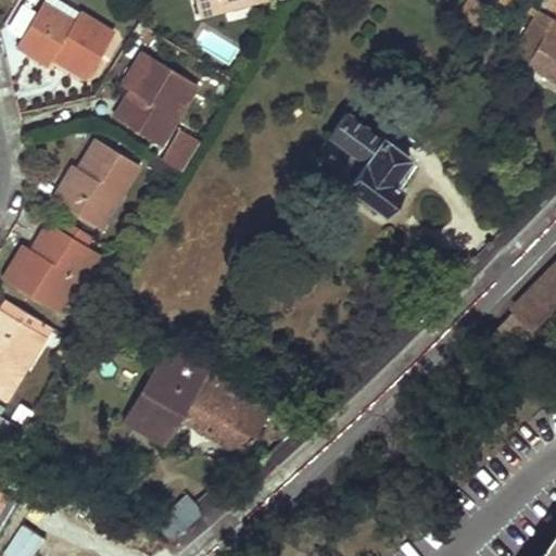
[(196,0),(200,15),(225,9),(224,4),(239,0),(196,0)]
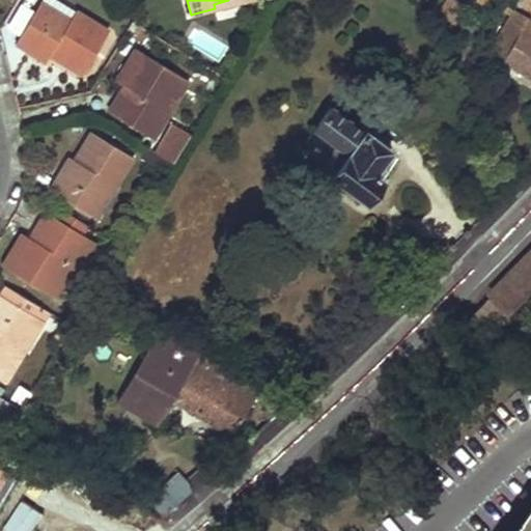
[(247,0),(228,0),(214,4),(215,8),(247,0)]
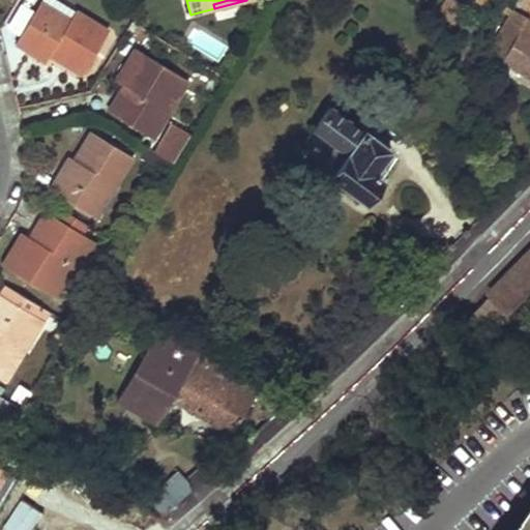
[(442,0),(438,8),(452,18),(463,0),(442,0)]
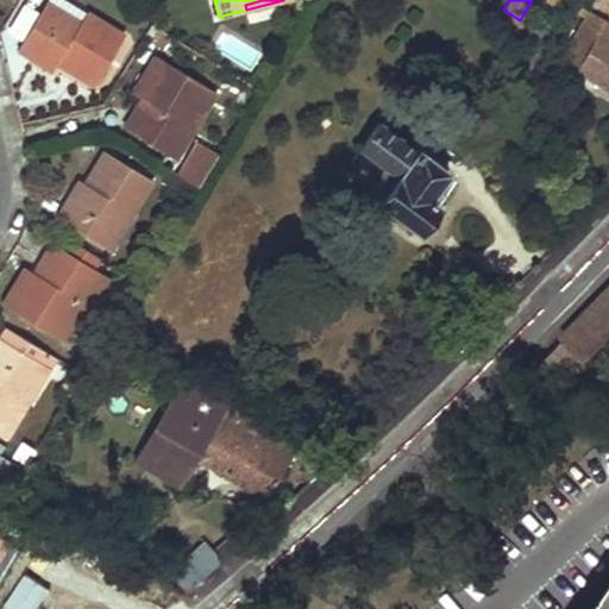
[(62,11),(46,1),(41,11),(55,20),(62,11)]
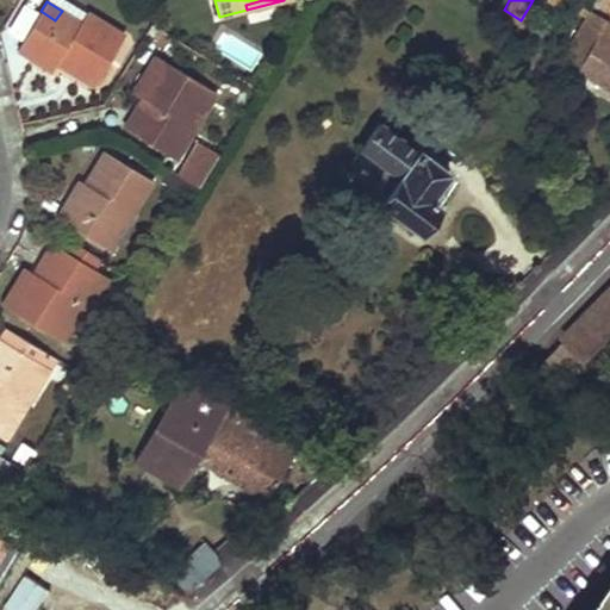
[(608,14),(591,4),(561,54),(578,63),(609,82),(609,18),(607,17),(608,14)]
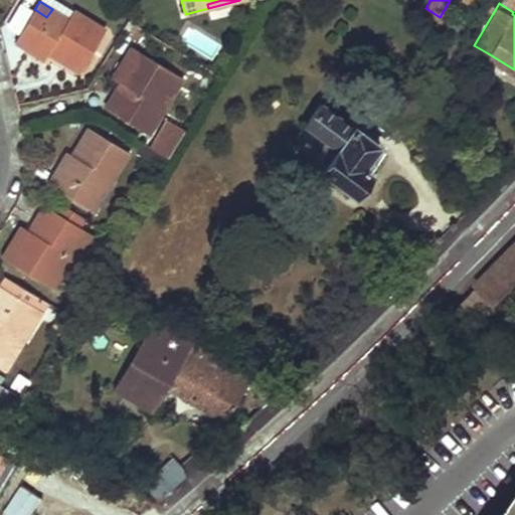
[(106,31),(73,10),(67,19),(52,9),(46,17),(34,9),(15,40),(45,59),(49,53),(80,72),(106,31)]
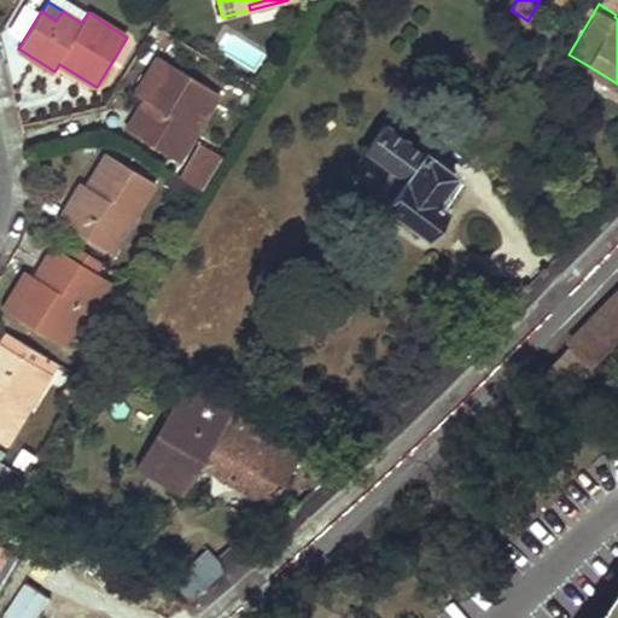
[(156,81),(144,100),(126,130),(165,156),(184,126),(194,133),(217,94),(157,57),(147,75),(156,81)]
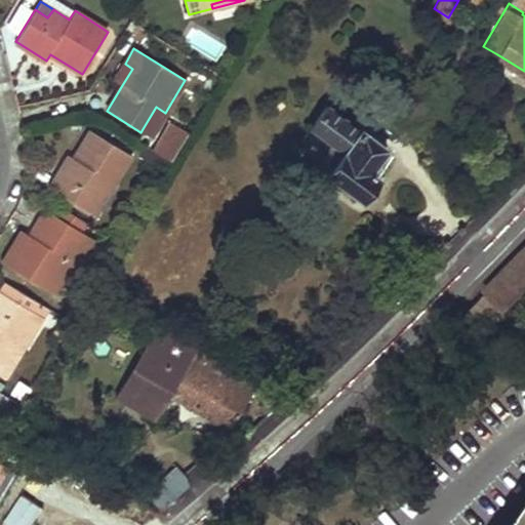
[(122,85),(132,69),(125,64),(115,81),(122,85)]
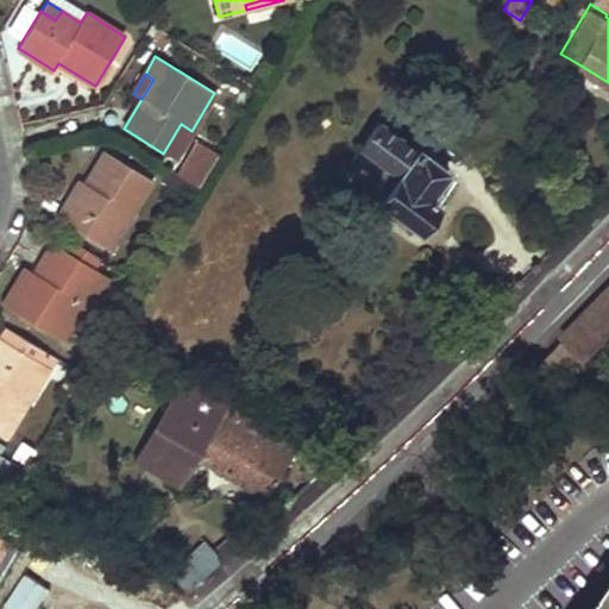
[(174,159),(192,131),(181,124),(163,154),(174,159)]
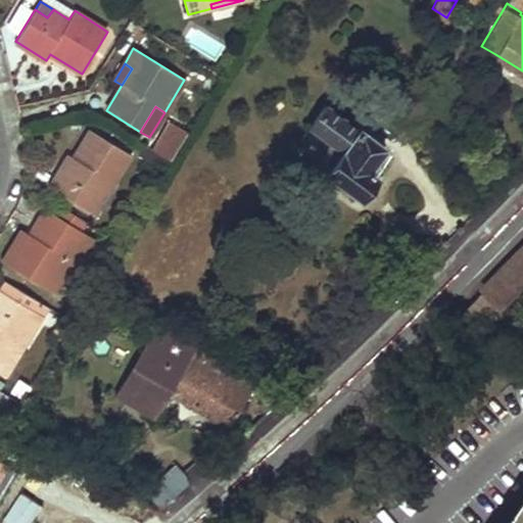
[(360,130),(359,132),(325,106),(311,128),(331,143),(343,152),(326,175),(361,199),(377,177),(369,171),(385,148),(360,130)]
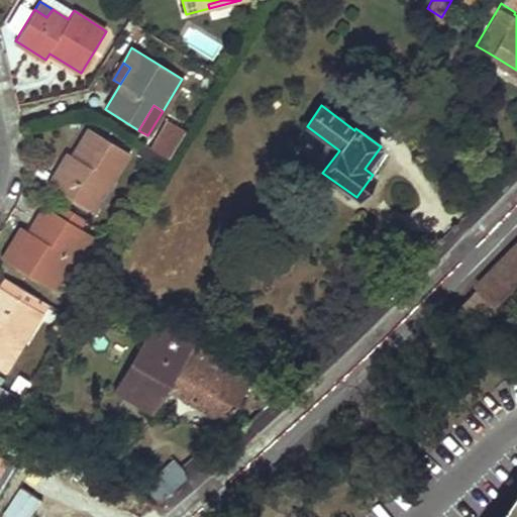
[(168,159),(185,131),(167,120),(151,149),(168,159)]
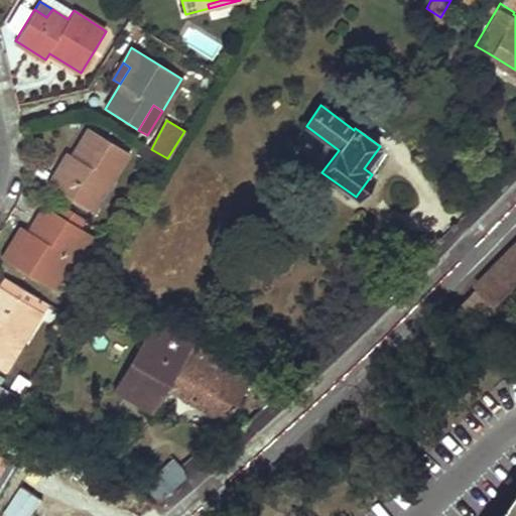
[(89,129),(72,156),(68,153),(48,185),(87,210),(107,178),(111,180),(128,153),(89,129)]
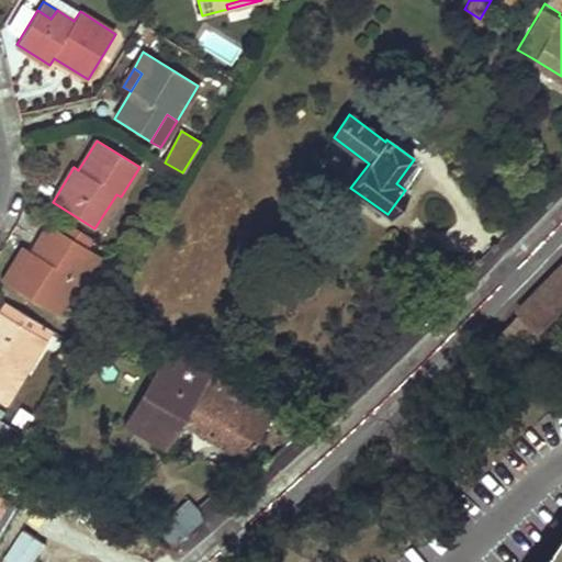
[(369,164),(356,154),(338,179),(350,188),(369,164)]
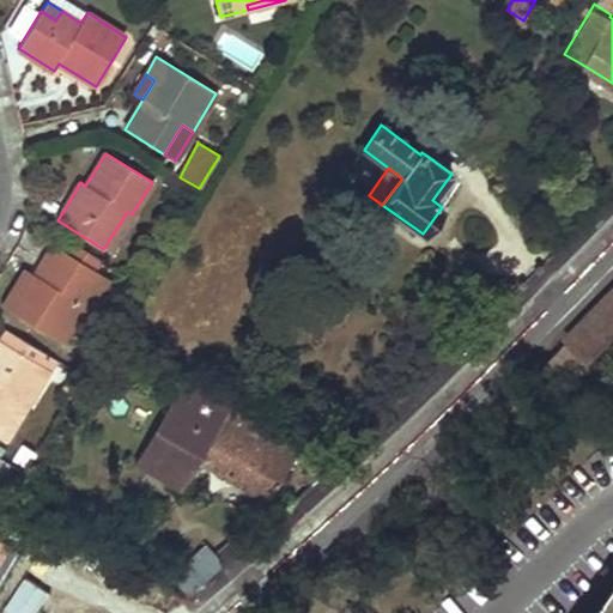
[(127,212),(103,249),(109,252),(132,214),(127,212)]
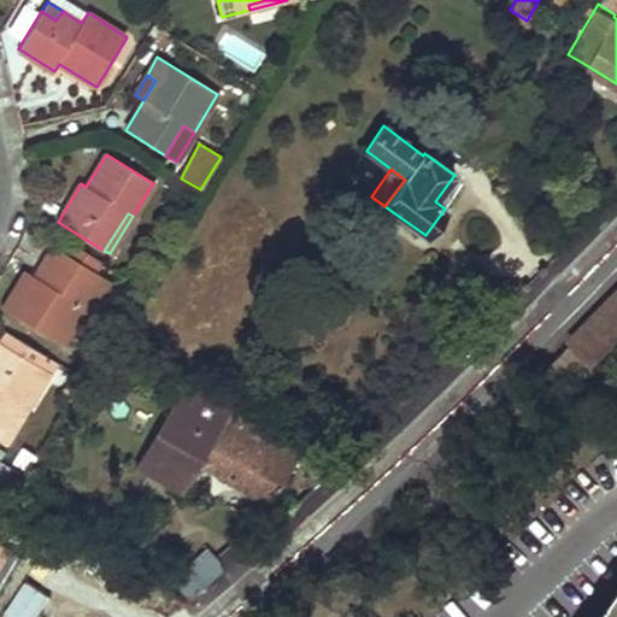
[(53,247),(35,276),(22,297),(13,292),(3,310),(63,346),(86,307),(75,300),(81,289),(93,297),(99,300),(111,282),(93,271),(99,260),(72,245),(66,254),(53,247)]
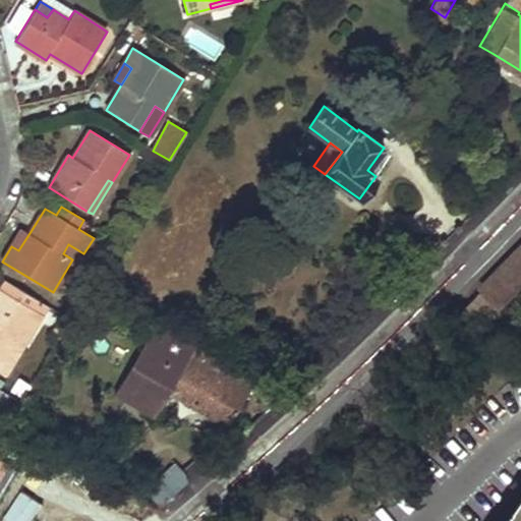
[(11,246),(18,250),(30,233),(21,229),(11,246)]
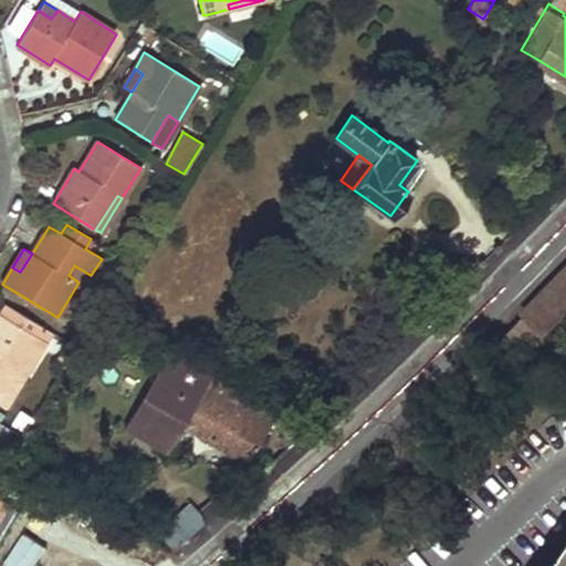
[(118,283),(130,263),(123,259),(111,278),(118,283)]
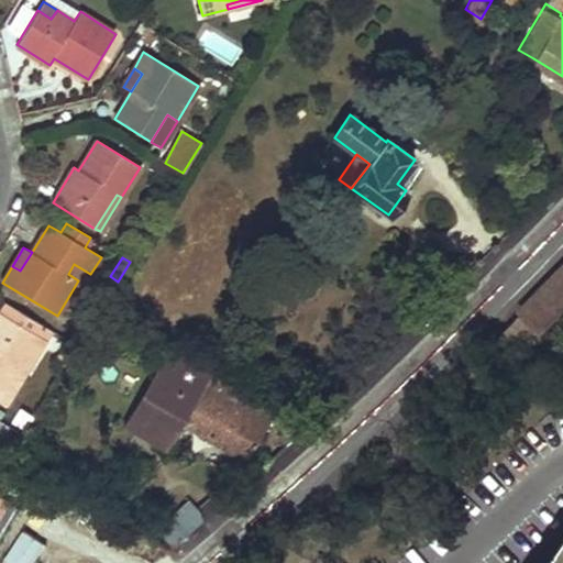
[(85,271),(74,264),(68,274),(78,280),(85,271)]
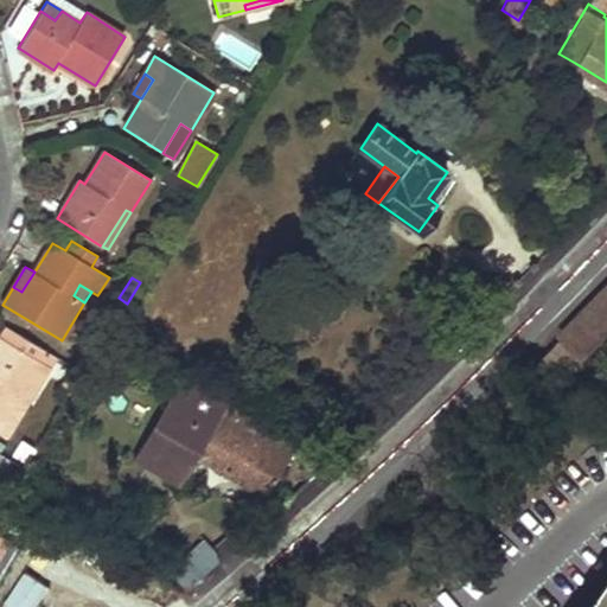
[(582,360),(606,334),(606,294),(561,342),(582,360)]
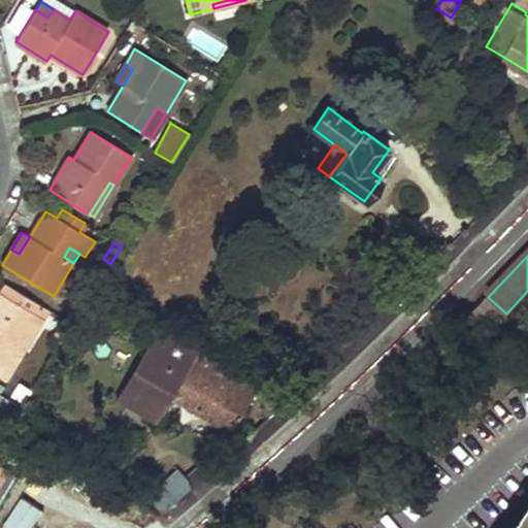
[(17,349),(42,307),(6,285),(1,294),(0,293),(0,376),(4,380),(22,352),(17,349)]
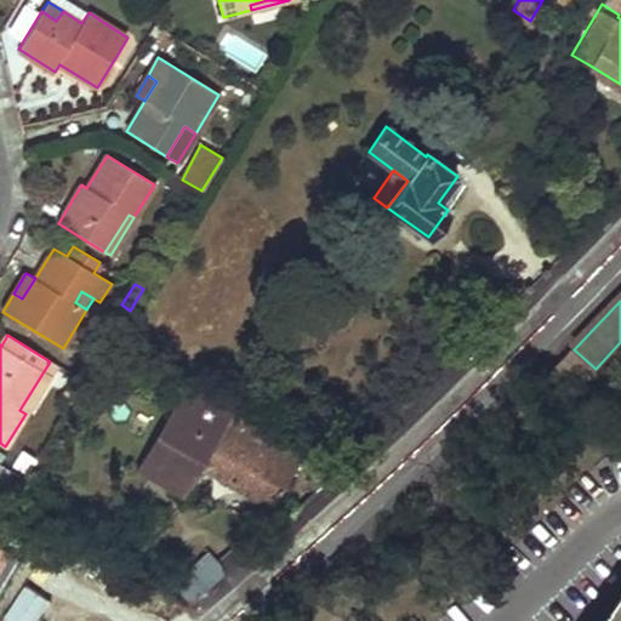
[(596,369),(574,349),(536,388),(558,409),(596,369)]
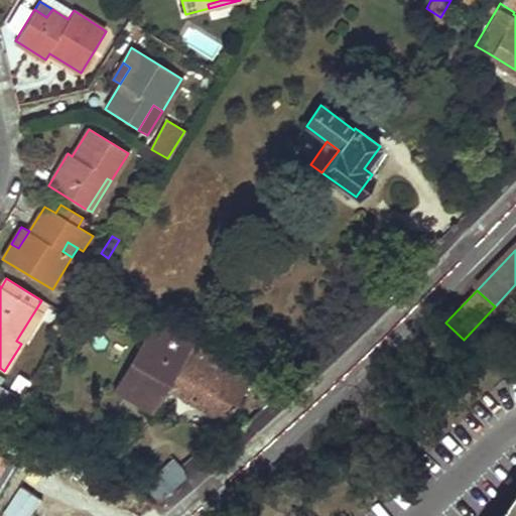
[(46,303),(41,300),(16,341),(21,344),(46,303)]
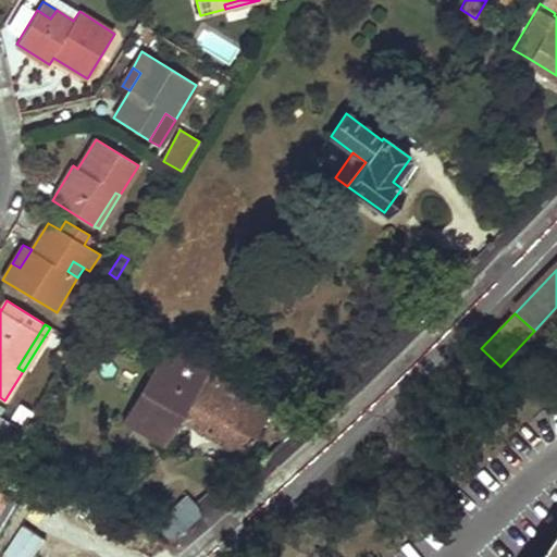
[(66,361),(76,346),(66,339),(57,356),(66,361)]
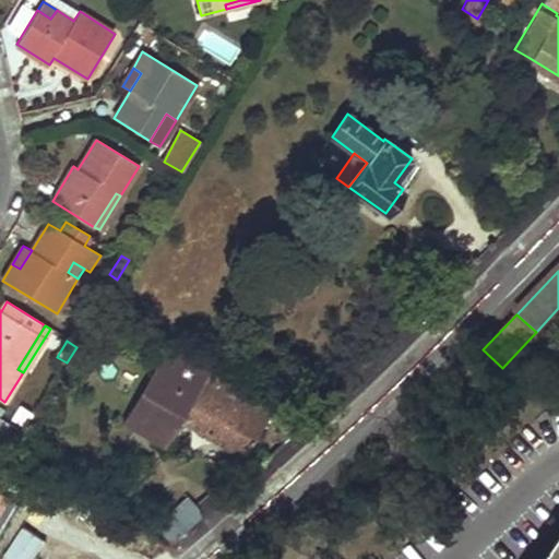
[(166,447),(182,419),(245,456),(272,412),(210,375),(211,371),(195,361),(178,353),(163,379),(156,376),(133,415),(155,427),(150,437),(166,447)]
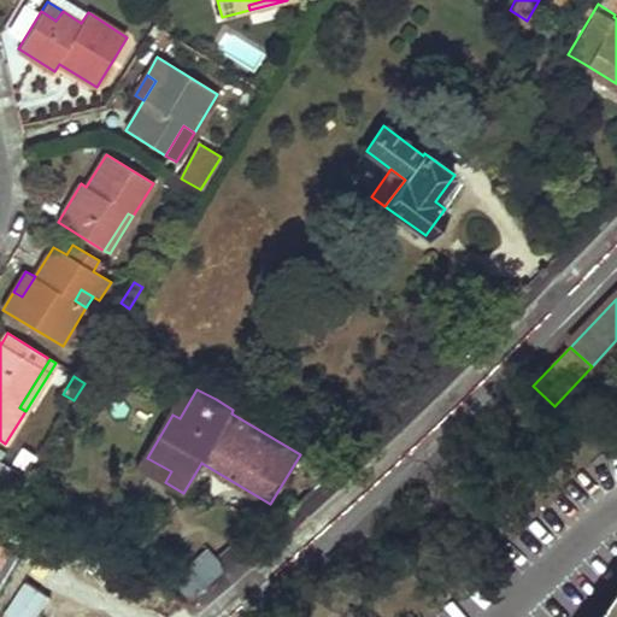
[(0,570),(11,552),(0,545),(0,570)]
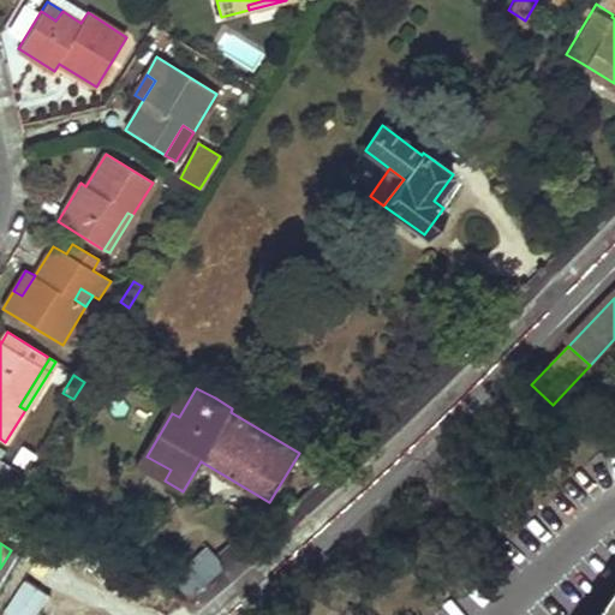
[(187,595),(221,563),(206,547),(172,577),(187,595)]
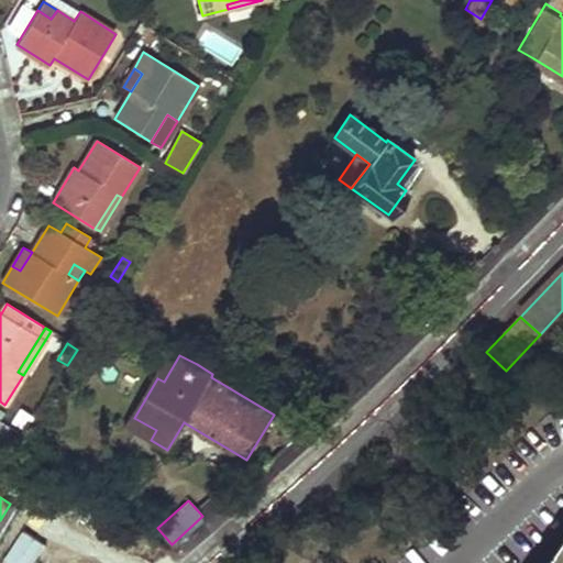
[(562,562),(562,544),(550,562),(562,562)]
